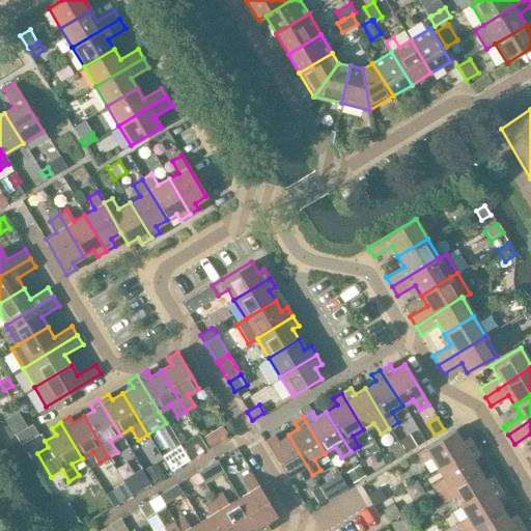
[(15,436),(21,446),(31,440),(25,429),(15,436)]
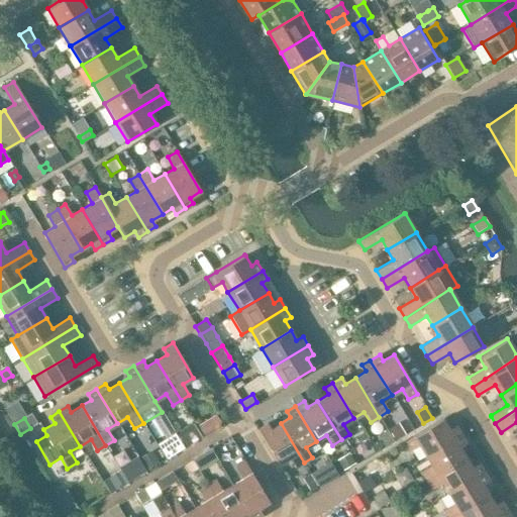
[(209,419),(198,426),(204,435),(215,428),(210,419),(209,419)]
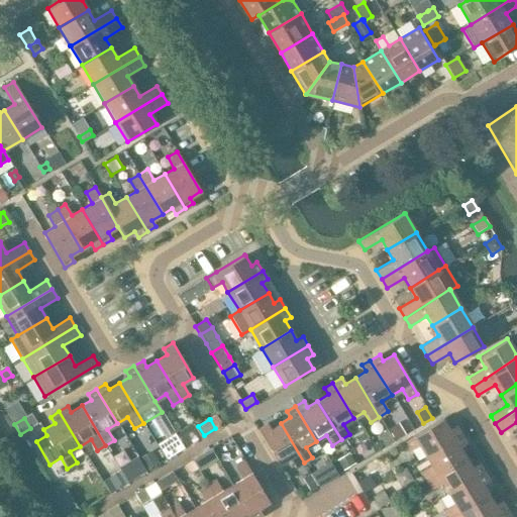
[(419,445),(425,455),(460,434),(455,425),(448,429),(442,420),(442,419),(403,442),(403,443),(408,451),(419,445)]
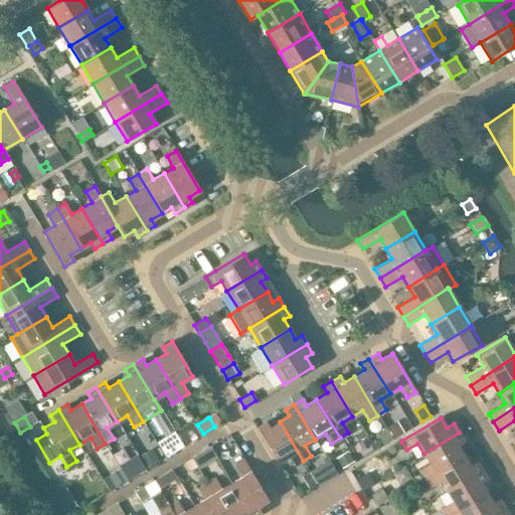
[(303,461),(280,421),(270,427),(266,421),(256,427),(278,462),(288,456),(294,467),(303,461)]
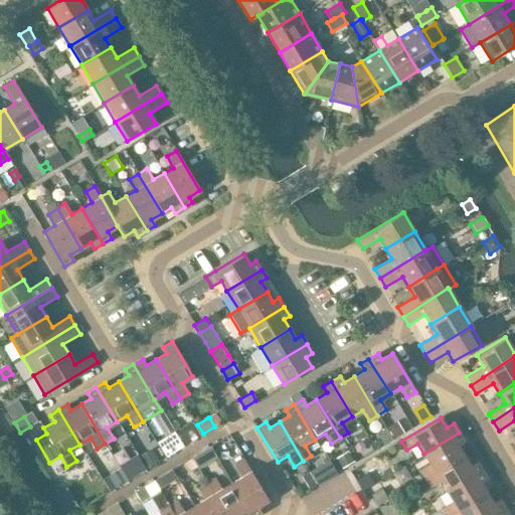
[(386,427),(393,440),(403,433),(396,421),(386,427)]
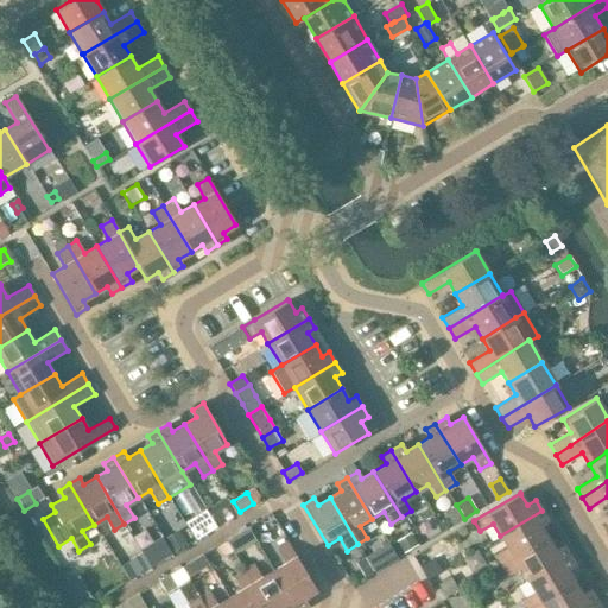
[(229,501),(220,507),(228,520),(238,515),(238,514),(229,501)]
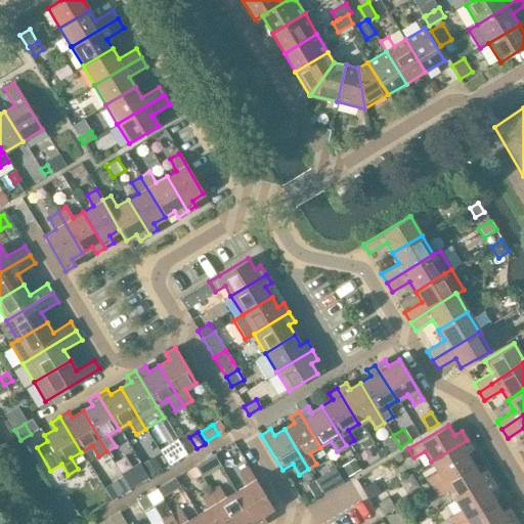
[(383,441),(390,452),(398,447),(391,436),(383,441)]
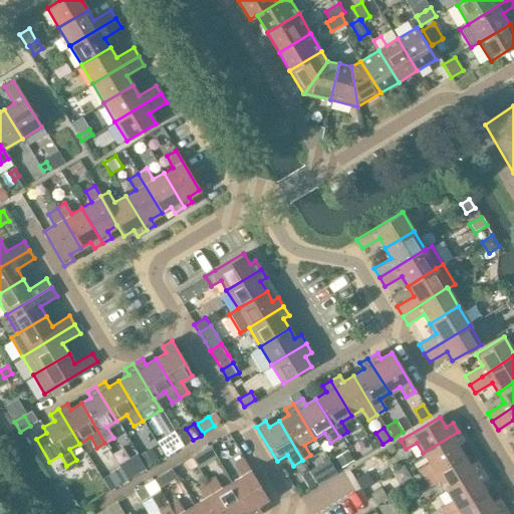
[(166,437),(158,442),(167,456),(172,453),(174,452),(183,446),(182,444),(176,434),(175,432),(167,437),(166,437)]
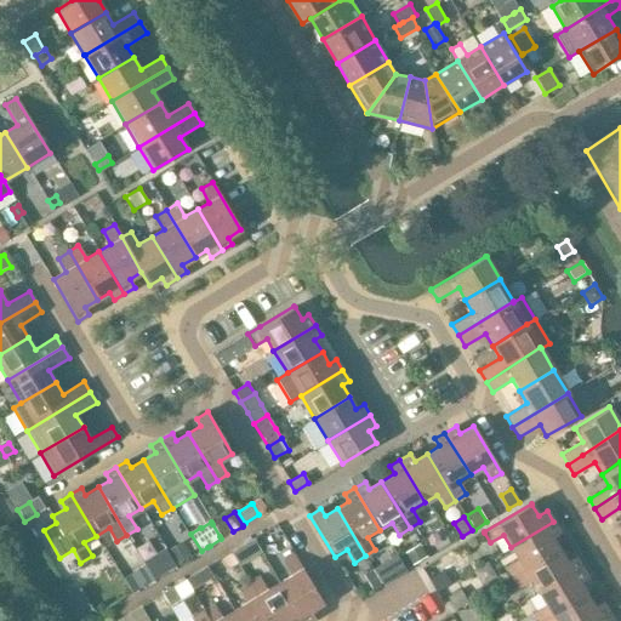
[(505,567),(512,577),(559,548),(552,536),(559,533),(553,522),(511,547),(518,559),(505,567)]
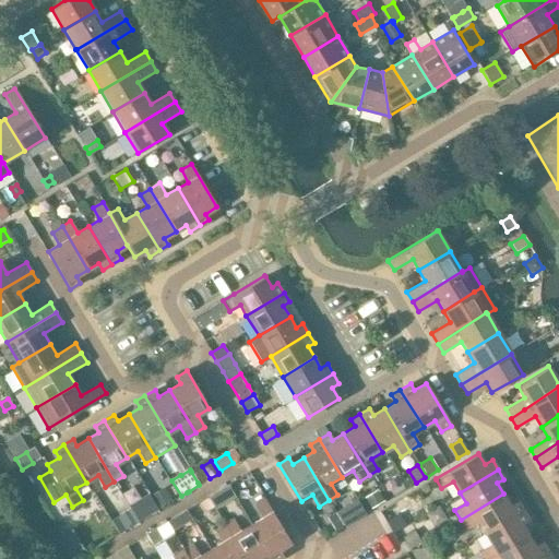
[(151,496),(158,508),(171,500),(164,488),(151,496)]
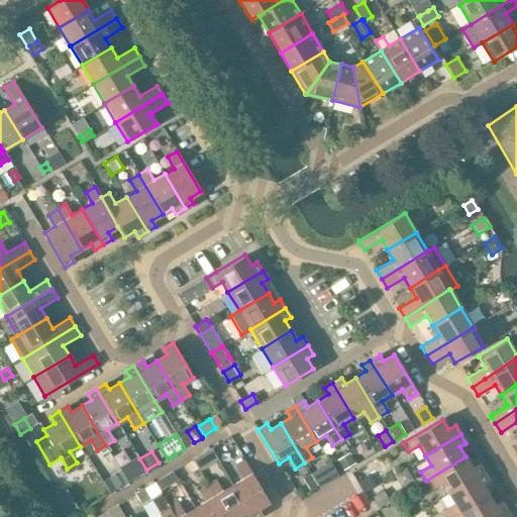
[(201,453),(192,459),(198,470),(198,471),(207,464),(201,453)]
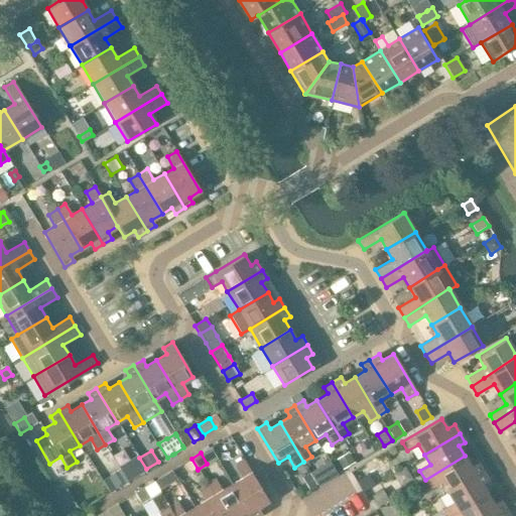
[(348,453),(335,460),(341,472),(354,464),(348,453)]
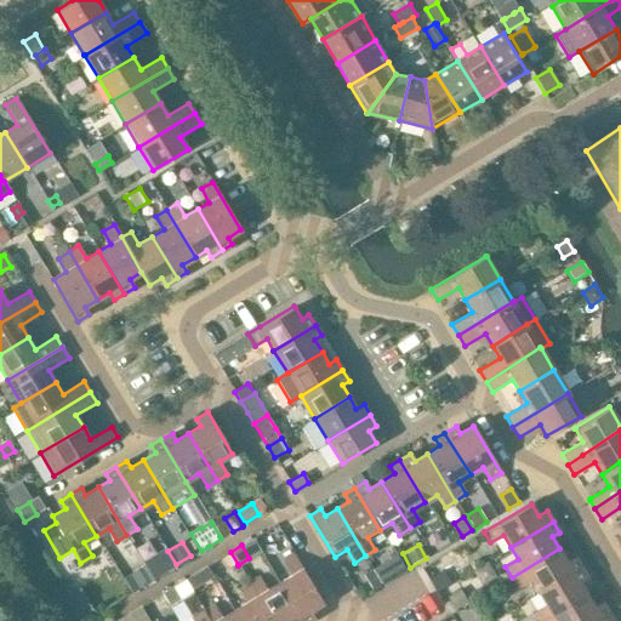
[(531,581),(539,593),(581,567),(575,557),(567,560),(559,548),(512,577),(518,588),(531,581)]
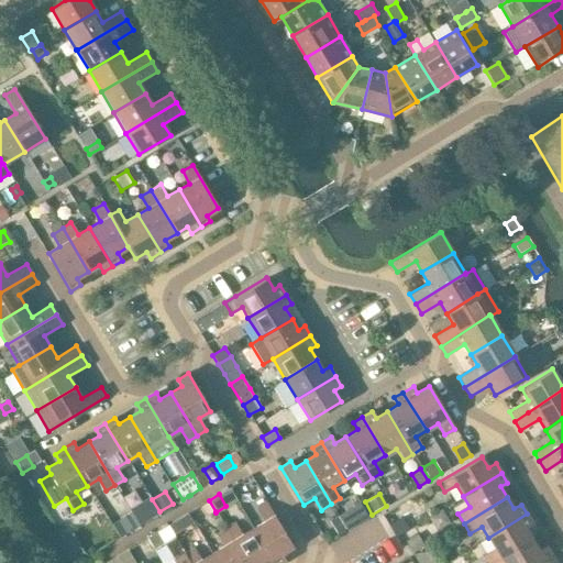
[(150,498),(130,510),(131,512),(139,525),(159,514),(150,498)]
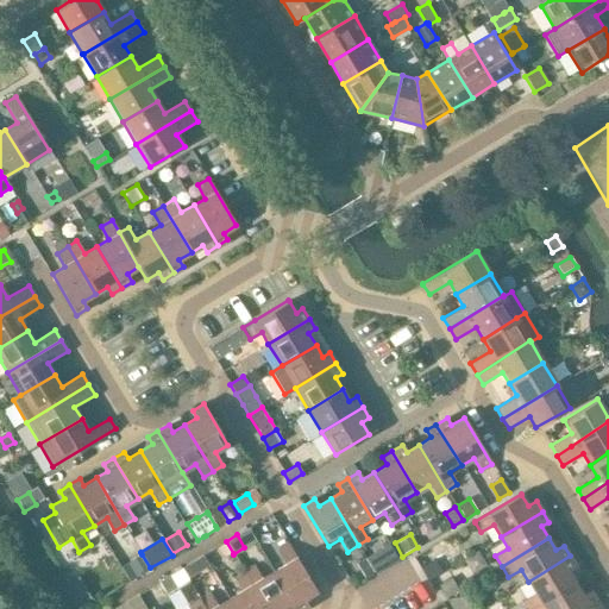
[(226,541),(215,547),(220,556),(226,557),(233,553),(226,541)]
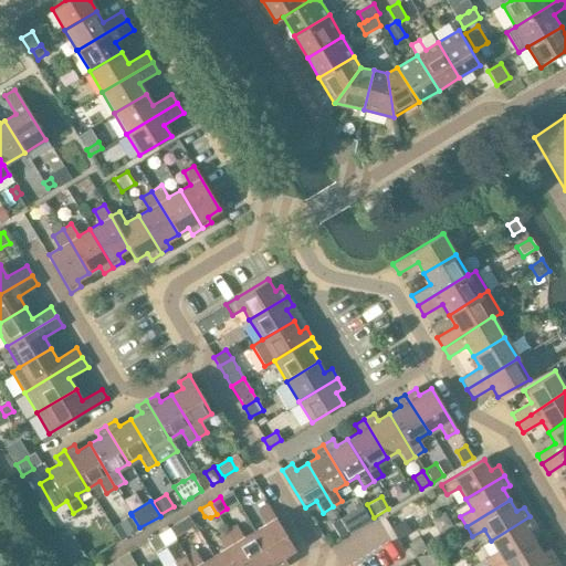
[(407,503),(394,511),(400,522),(404,520),(410,516),(410,515),(413,514),(407,503)]
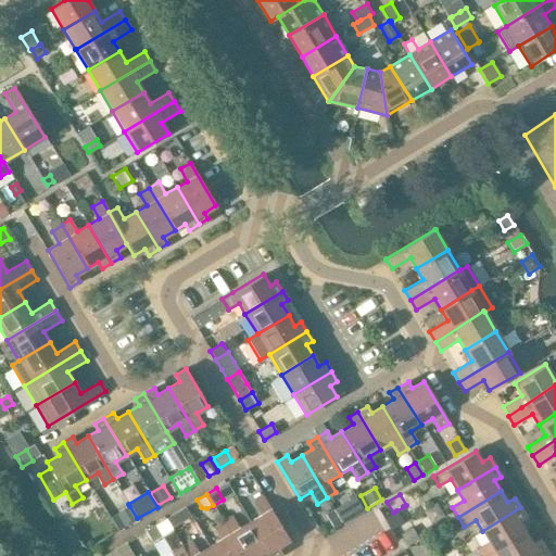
[(261,516),(250,521),(269,555),(277,555),(281,554),(277,546),(289,540),(263,497),(253,503),(261,516)]
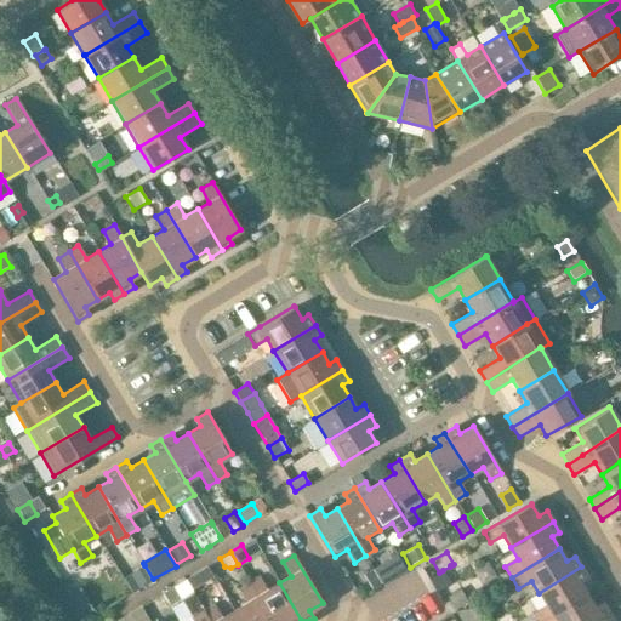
[(379,565),(374,568),(383,585),(405,571),(400,563),(383,573),(379,565)]
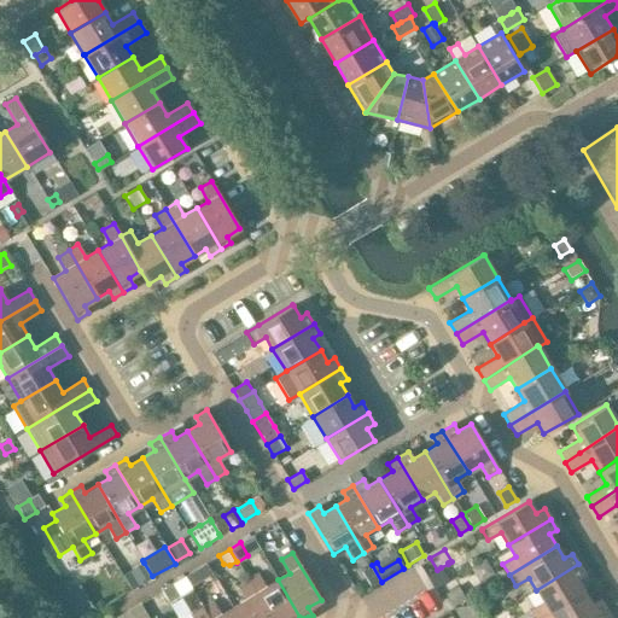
[(144,563),(138,566),(146,581),(152,576),(144,563)]
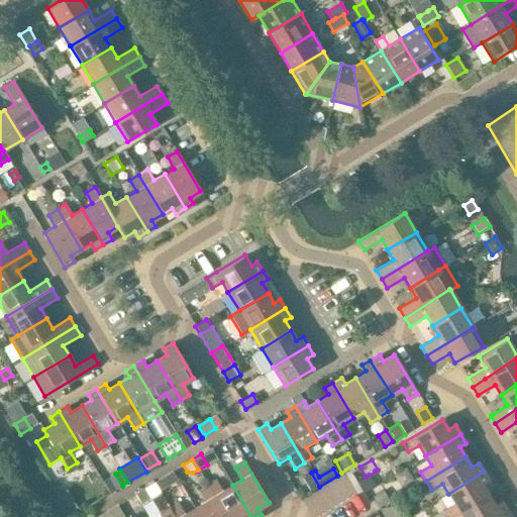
[(369,477),(357,483),(365,494),(382,483),(375,471),(375,472),(369,475),(369,477)]
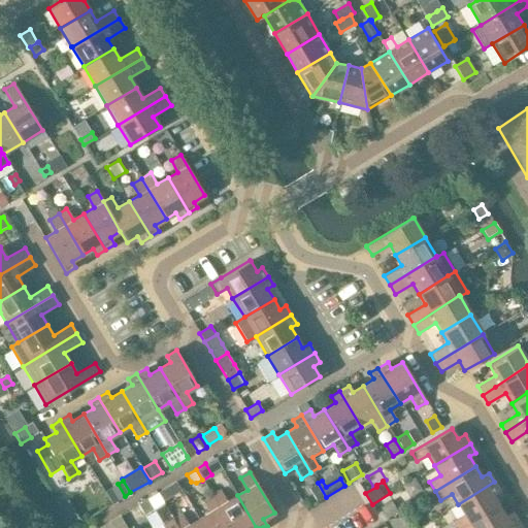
[(453,521),(457,527),(460,527),(498,504),(493,495),(499,491),(494,482),(458,504),(464,515),(453,521)]
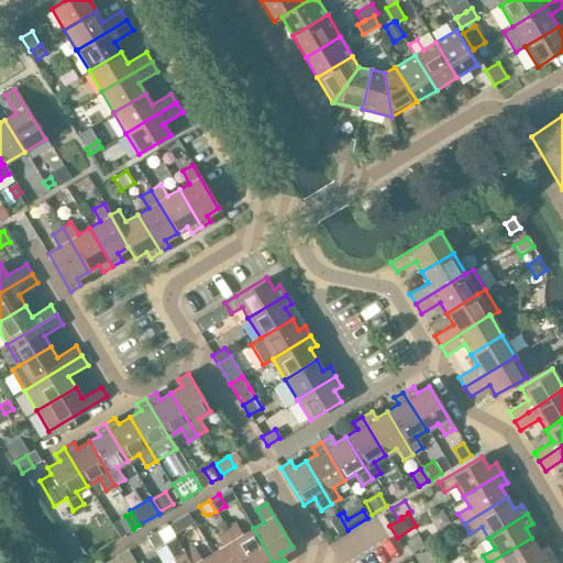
[(346,531),(338,517),(330,521),(338,536),(346,531)]
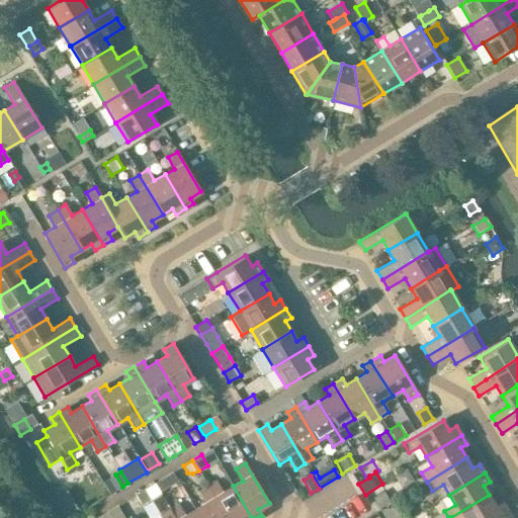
[(216,481),(206,487),(225,517),(251,517),(233,486),(223,493),(216,481)]
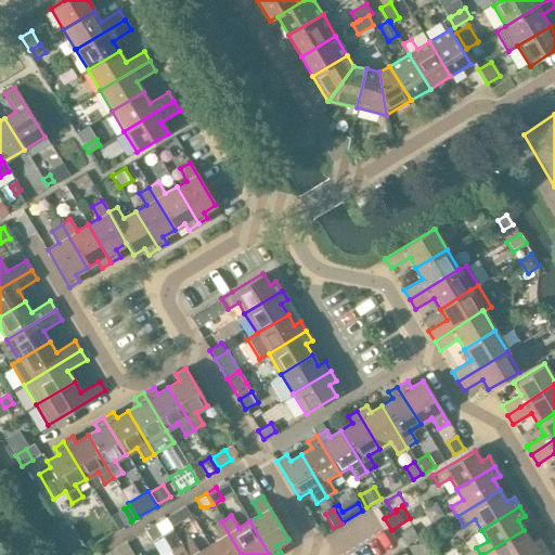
[(219,539),(208,545),(213,554),(241,554),(221,521),(213,527),(219,539)]
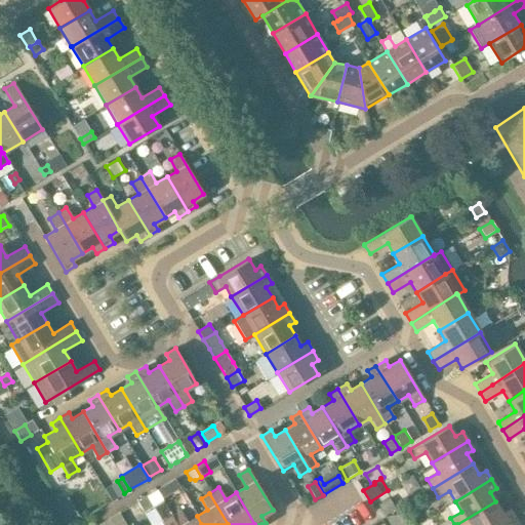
[(147,496),(136,502),(144,514),(153,508),(147,496)]
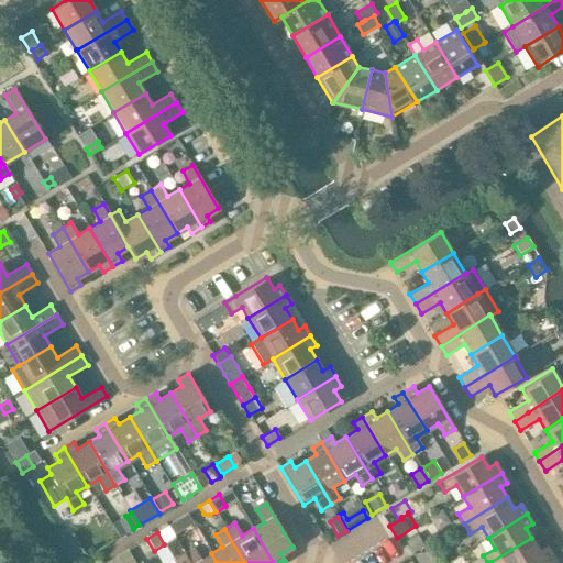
[(405,539),(411,551),(423,543),(416,532),(405,539)]
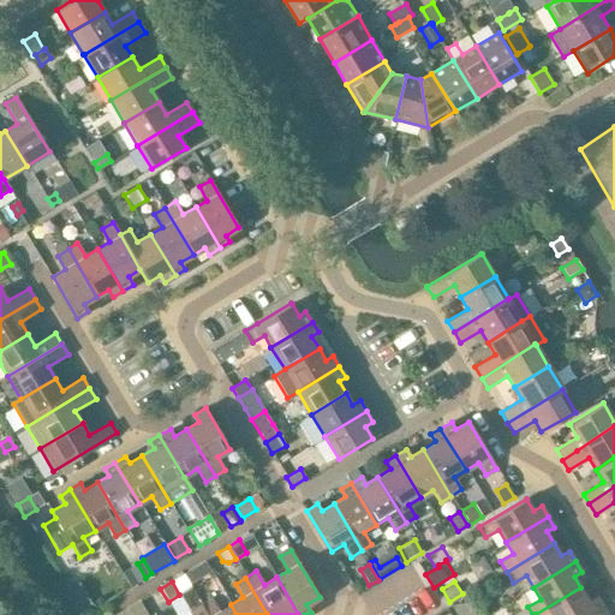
[(550,607),(536,614),(586,614),(601,607),(602,607),(596,596),(589,601),(580,587),(550,607)]
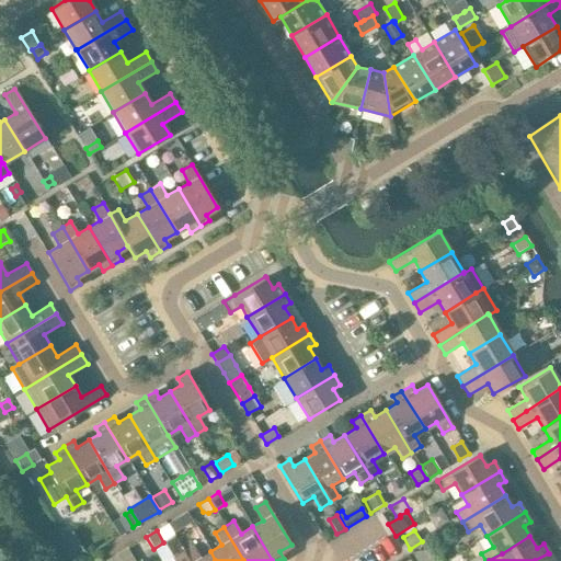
[(193,546),(183,551),(189,560),(215,560),(210,551),(199,558),(193,546)]
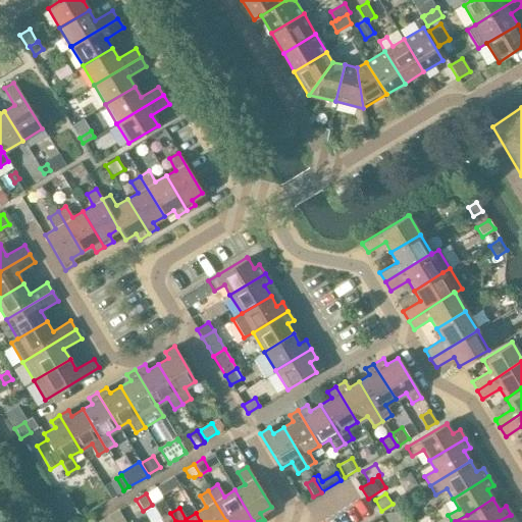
[(404,521),(396,509),(382,511),(388,521),(404,521)]
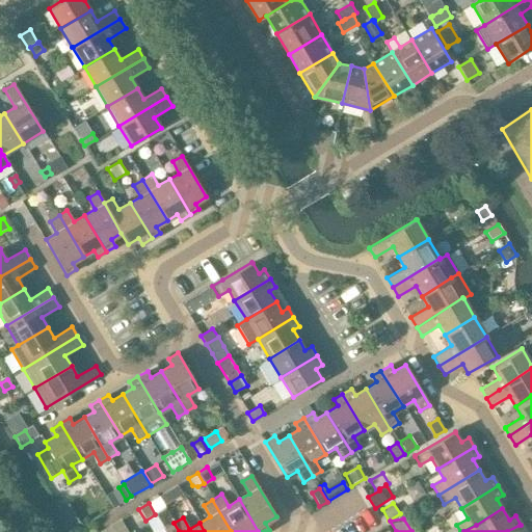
[(166,531),(179,531),(174,523),(164,529),(166,531)]
